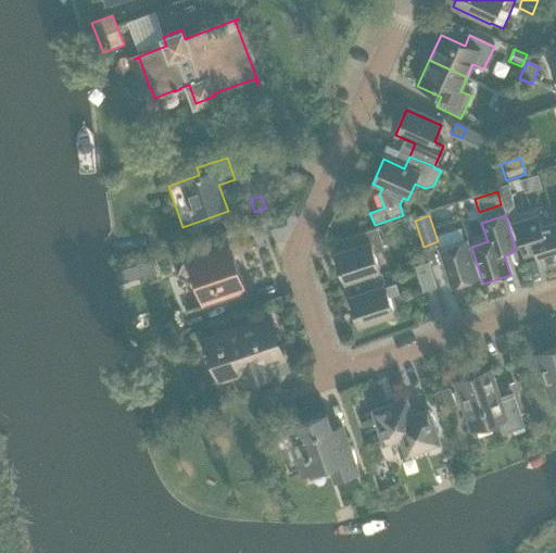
[(540,266),(555,261),(555,227),(555,224),(541,228),(538,217),(526,221),(527,222),(514,225),(523,258),(536,253),(540,266)]
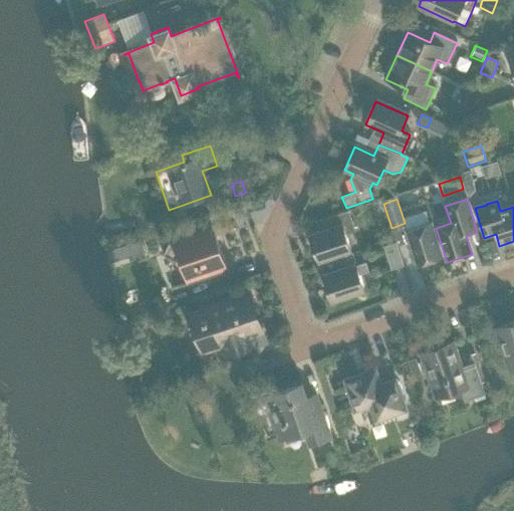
[(351,251),(345,235),(355,232),(348,212),(325,219),(329,231),(309,238),(317,262),(351,251)]
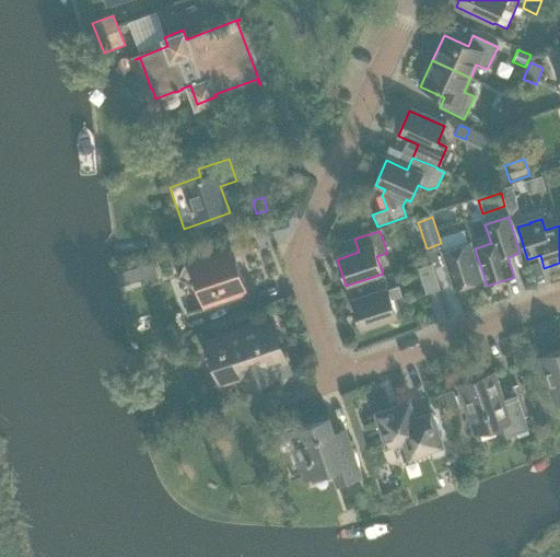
[(442,252),(454,289),(481,280),(469,243),(442,252)]
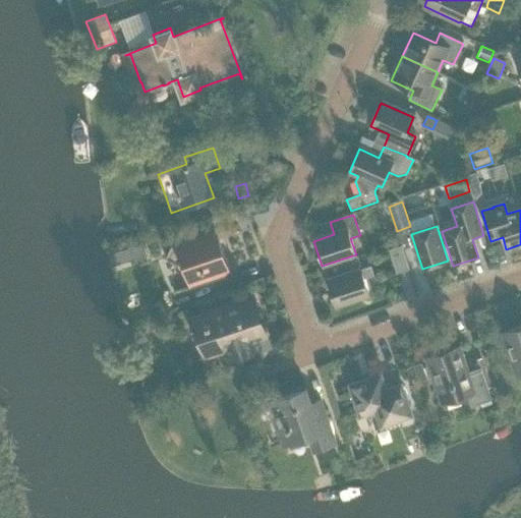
[(171,247),(165,261),(178,267),(182,265),(189,287),(230,273),(216,230),(175,244),(176,246),(171,247)]
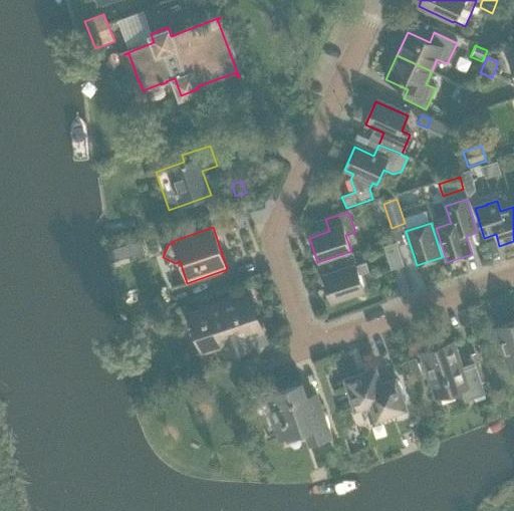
[(140,242),(123,247),(126,258),(143,253),(140,242)]
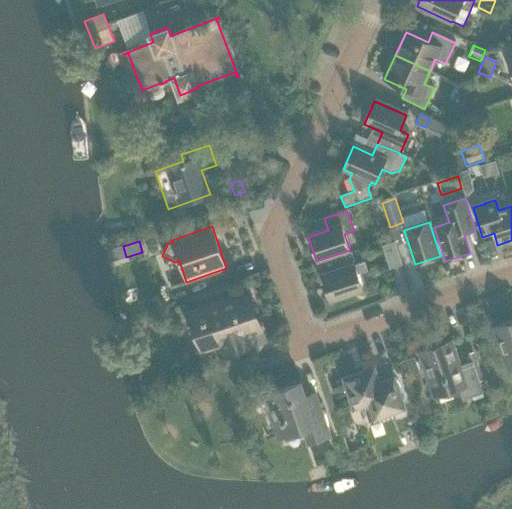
[(382,247),(390,270),(402,266),(394,243),(382,247)]
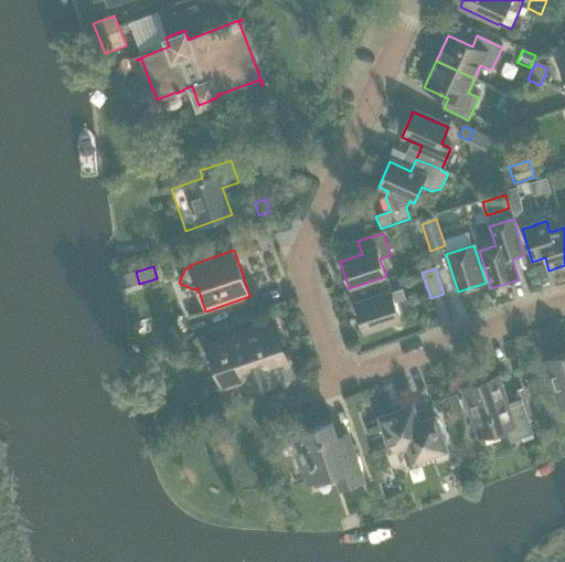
[(387,279),(374,284),(377,294),(391,289),(387,279)]
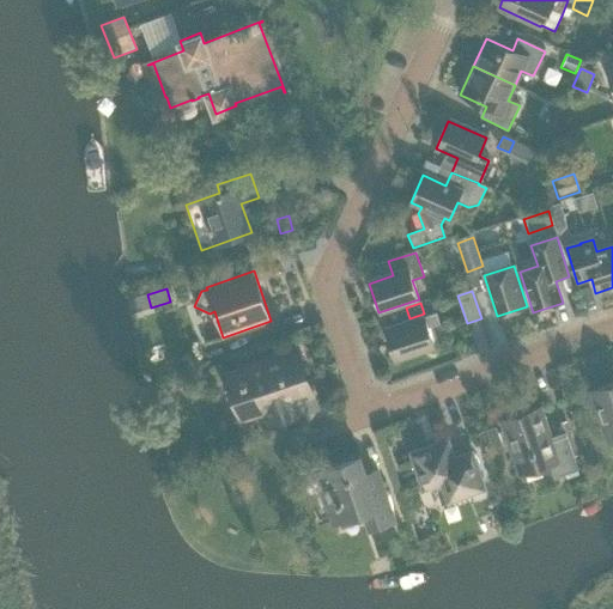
[(404,309),(389,314),(393,323),(407,318),(404,309)]
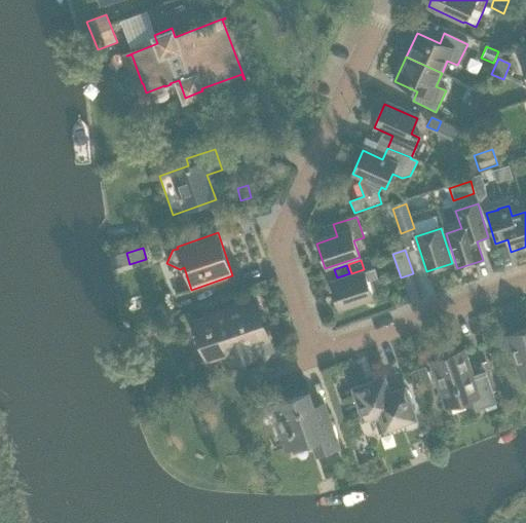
[(374,270),(331,285),(339,309),(372,298),(367,283),(377,278),(374,270)]
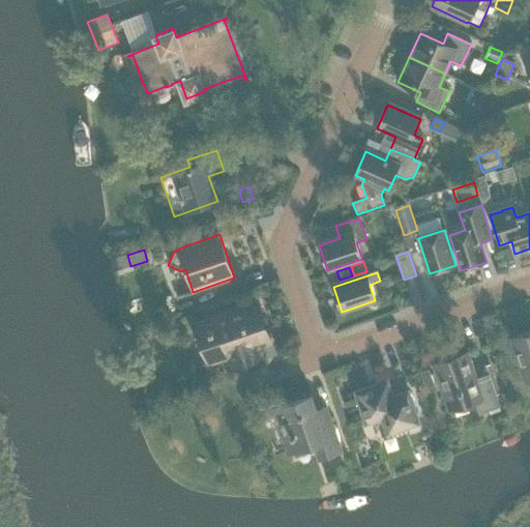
[(192,323),(195,332),(200,331),(211,364),(230,358),(232,366),(255,358),(253,350),(269,345),(256,303),(215,317),(215,316),(192,323)]
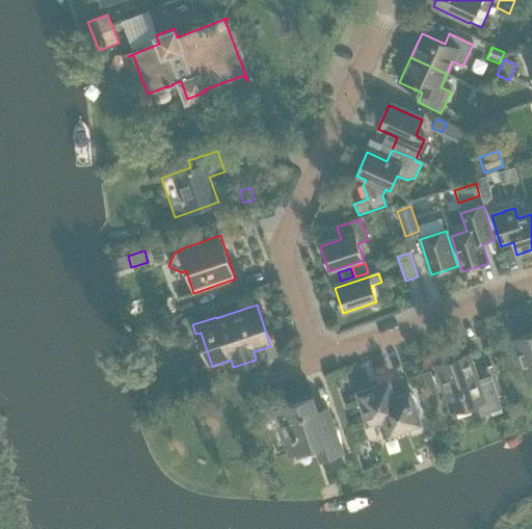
[(528,385),(531,382),(531,334),(513,341),(528,385)]
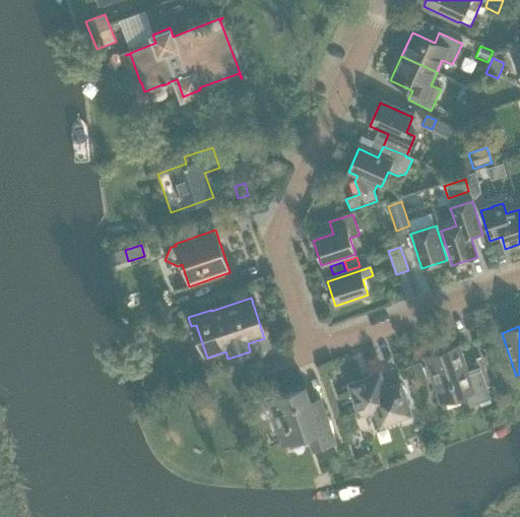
[(491,399),(479,368),(468,372),(460,347),(424,360),(439,402),(470,392),(474,404),(491,399)]
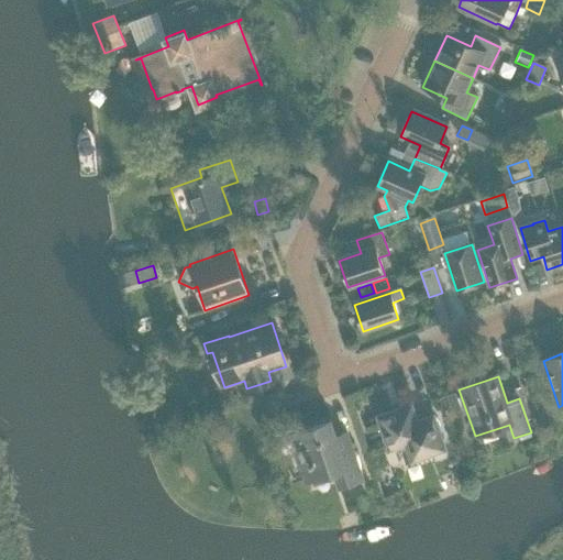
[(455,394),(440,399),(445,416),(461,410),(455,394)]
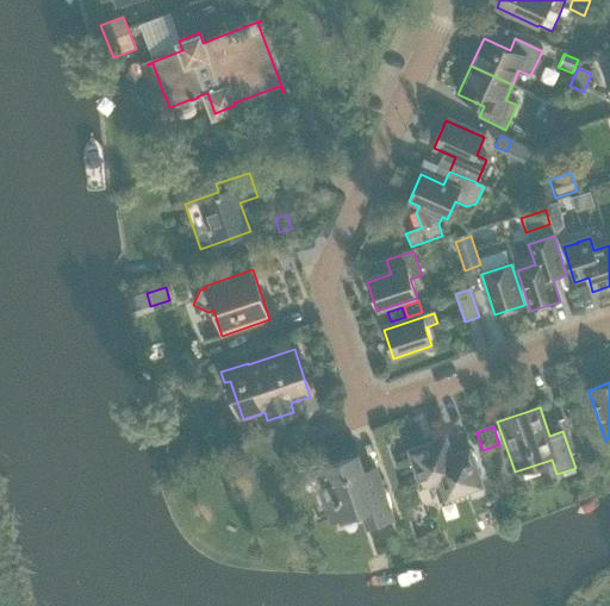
[(422,488),(440,482),(446,500),(481,488),(470,451),(452,458),(444,441),(409,453),(422,488)]
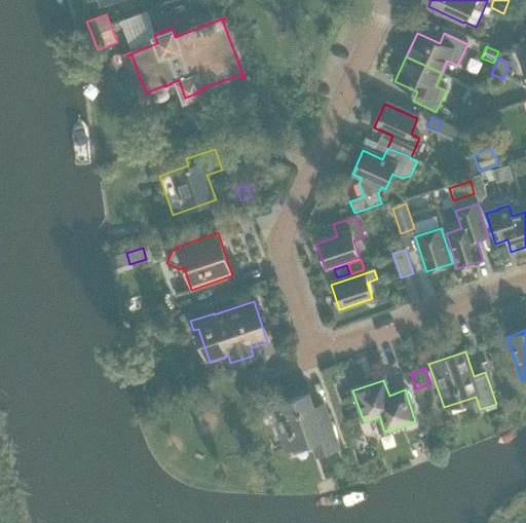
[(317,455),(338,448),(323,405),(313,409),(308,394),(275,405),(271,406),(287,450),(312,442),(317,455)]
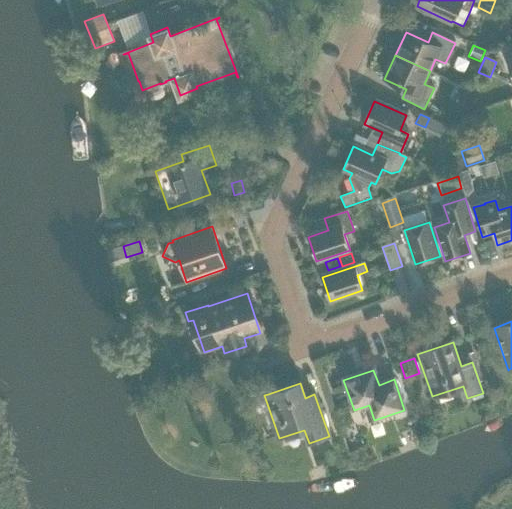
[(335,439),(314,446),(324,476),(345,469),(342,460),(347,458),(344,448),(339,450),(335,439)]
